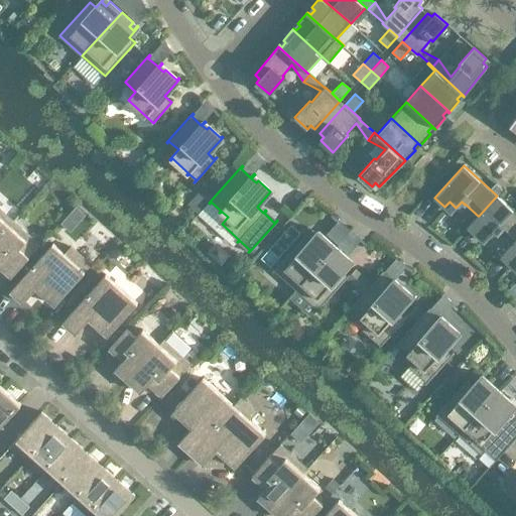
[(190,202),(200,209),(214,191),(205,183),(190,202)]
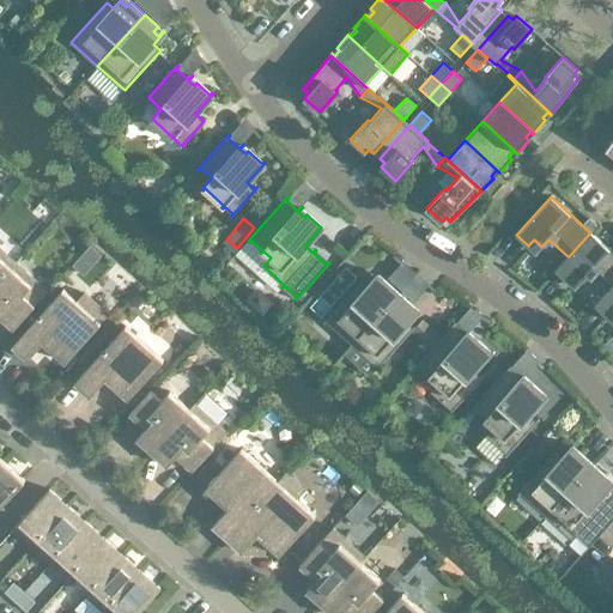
[(612,252),(590,232),(569,256),(568,256),(556,269),(568,281),(572,275),(581,281),(587,274),(592,278),(598,271),(612,284),(612,252)]
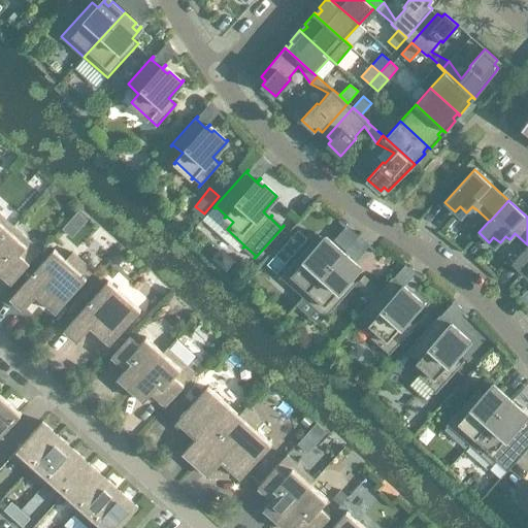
[(0,213),(0,240),(13,226),(0,213)]
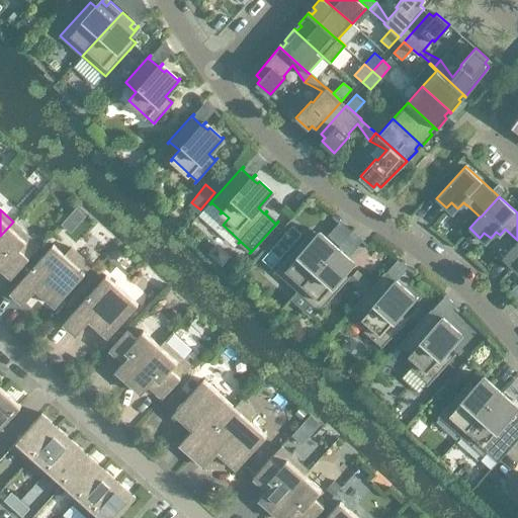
[(351,252),(363,237),(341,219),(332,229),(342,238),(339,242),(351,252)]
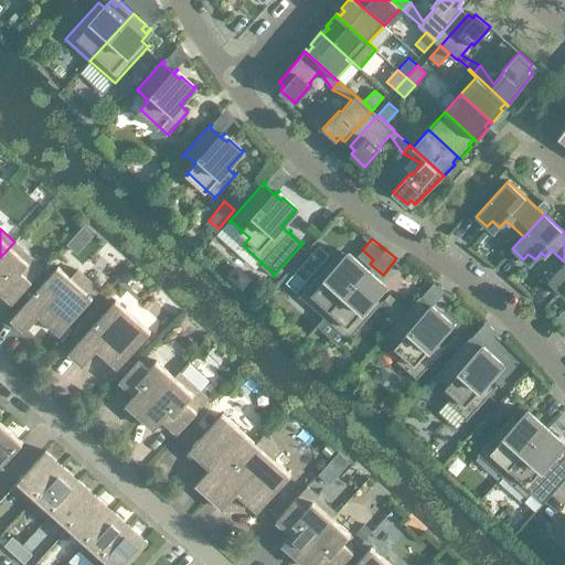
[(14,242),(0,257),(0,290),(13,302),(44,268),(14,242)]
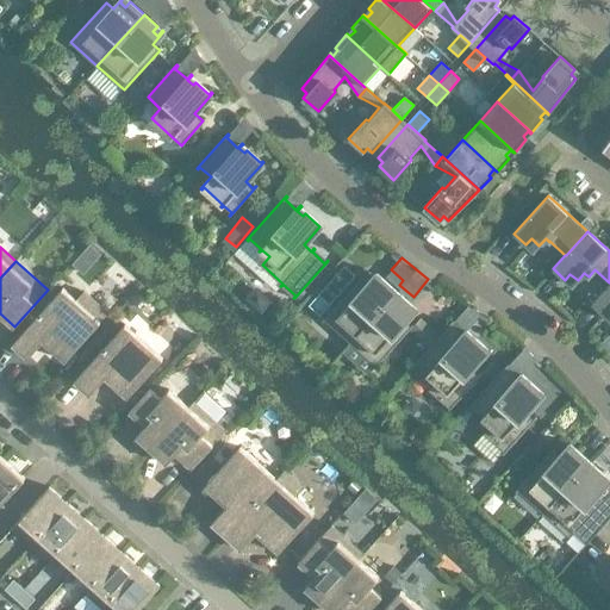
[(348,344),(397,291),(384,279),(379,284),(374,279),(378,274),(377,273),(366,285),(360,280),(362,279),(361,278),(322,321),(323,322),(324,321),(349,342),(348,344)]
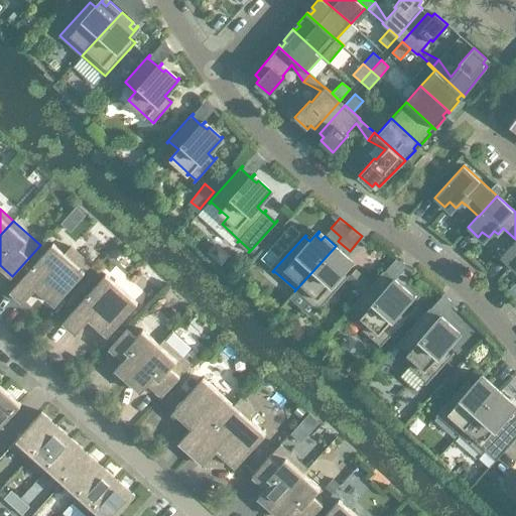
[(515,239),(500,257),(511,266),(515,261),(515,239)]
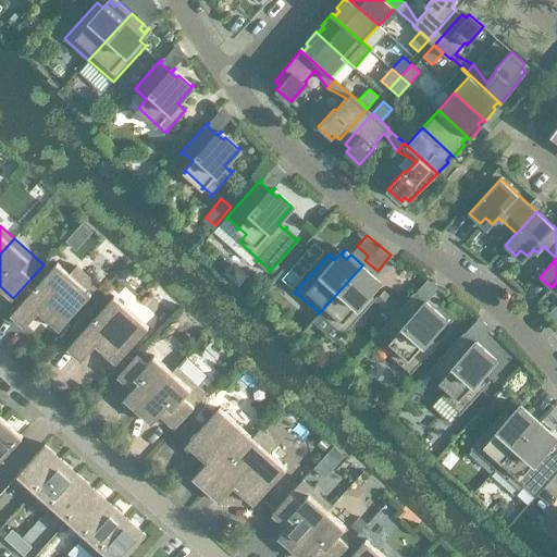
[(57,262),(11,314),(25,327),(39,311),(60,329),(99,286),(76,265),(70,273),(57,262)]
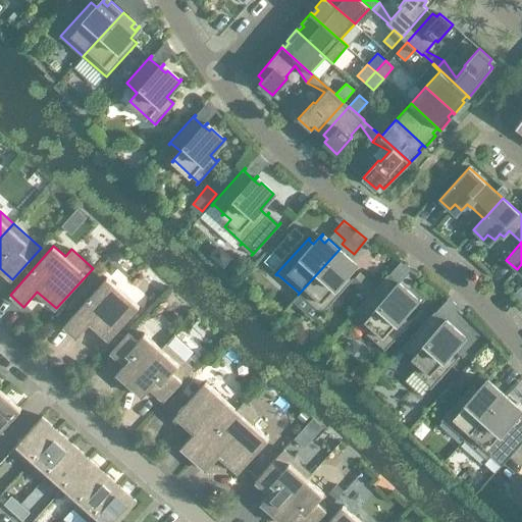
[(340,249),(298,295),(299,295),(300,294),(321,313),(320,314),(321,315),(354,278),(353,277),(352,278),(347,274),(356,264),(355,263),(351,267),(347,263),(351,259),(340,249)]
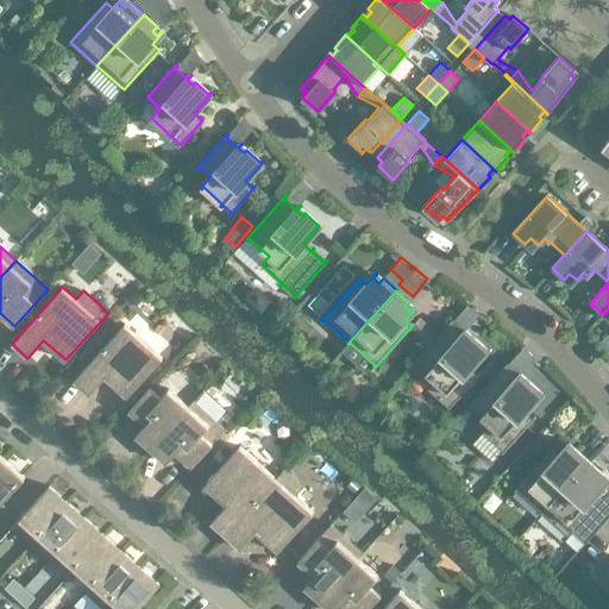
[(452,320),(413,364),(414,365),(415,363),(427,374),(426,375),(426,376),(428,374),(435,381),(428,389),(449,407),(446,409),(447,410),(481,372),(479,372),(477,375),(470,368),(488,349),(487,347),(484,350),(471,337),(469,339),(464,334),(468,331),(466,330),(463,334),(451,324),(453,321),(452,320)]
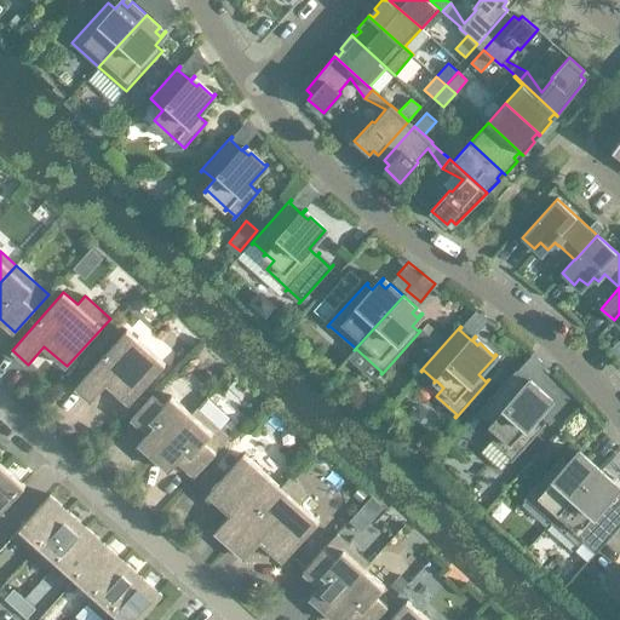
[(127,329),(75,388),(92,402),(108,384),(130,403),(166,365),(127,329)]
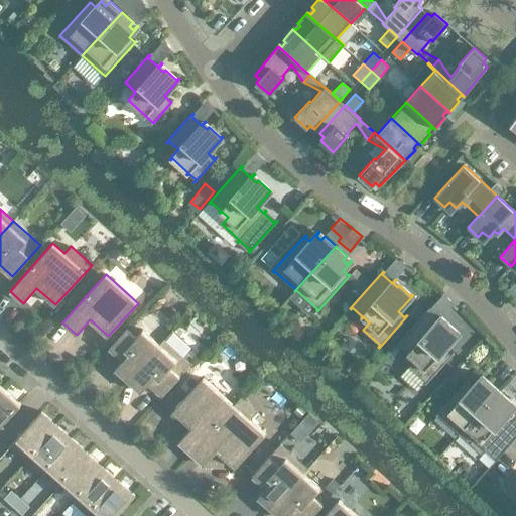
[(429,307),(396,345),(397,346),(398,344),(408,353),(407,354),(408,355),(409,354),(415,359),(409,366),(426,382),(425,384),(426,384),(455,353),(454,352),(450,355),(444,349),(460,332),(459,331),(458,333),(445,323),(443,325),(439,320),(442,316),(441,315),(438,319),(428,310),(430,308),(429,307)]
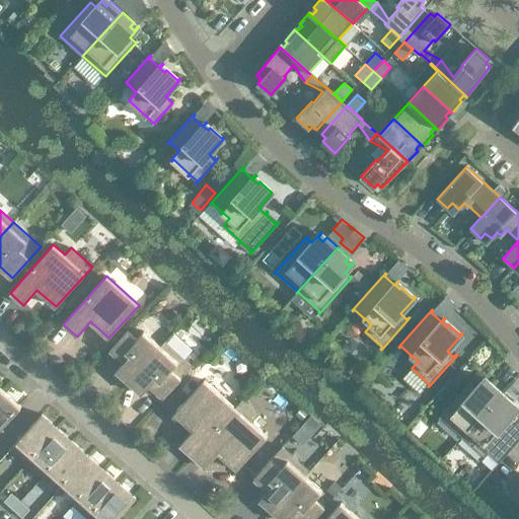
[(116,371),(129,382),(165,342),(164,342),(160,346),(144,330),(137,339),(128,329),(109,350),(124,362),(116,371)]
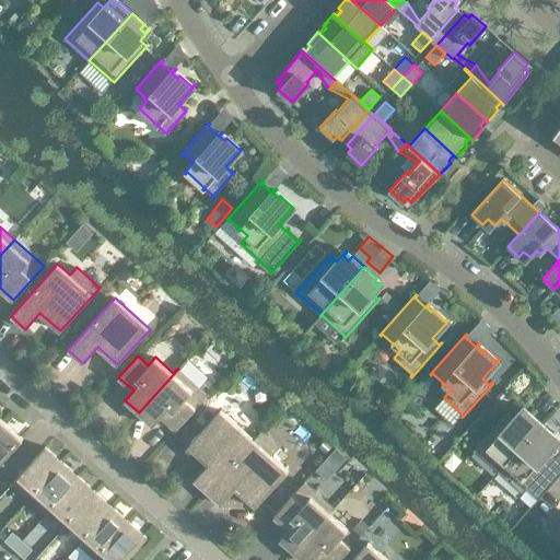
[(178,369),(139,412),(153,426),(162,416),(176,429),(207,395),(178,369)]
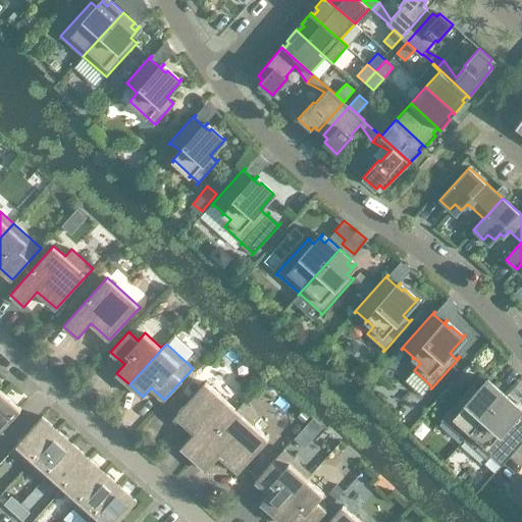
[(474,383),(440,420),(441,421),(444,420),(464,438),(463,440),(464,440),(505,395),(493,384),(489,388),(485,385),(489,380),(488,379),(478,390),(474,385),(475,384),(474,383)]
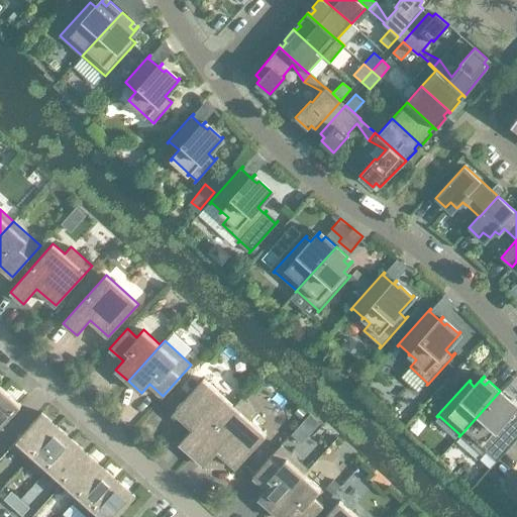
[(179,443),(192,454),(241,399),(240,399),(234,406),(203,379),(174,411),(192,428),(179,443)]
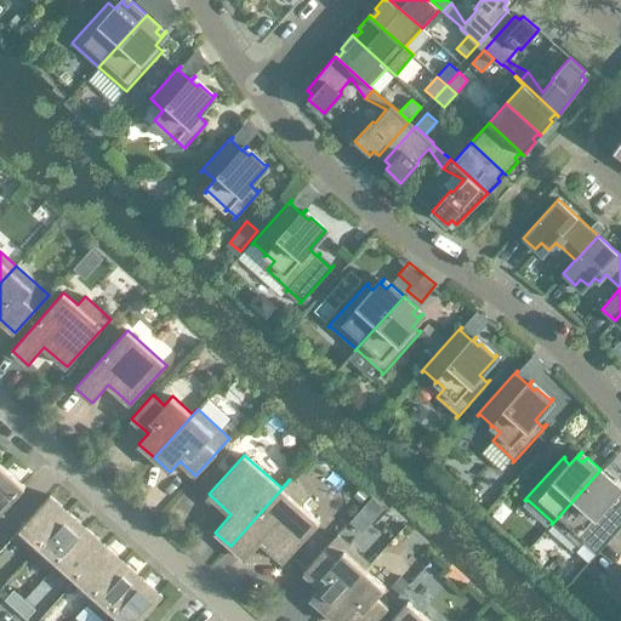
[(5,468),(0,473),(0,513),(26,486),(5,468)]
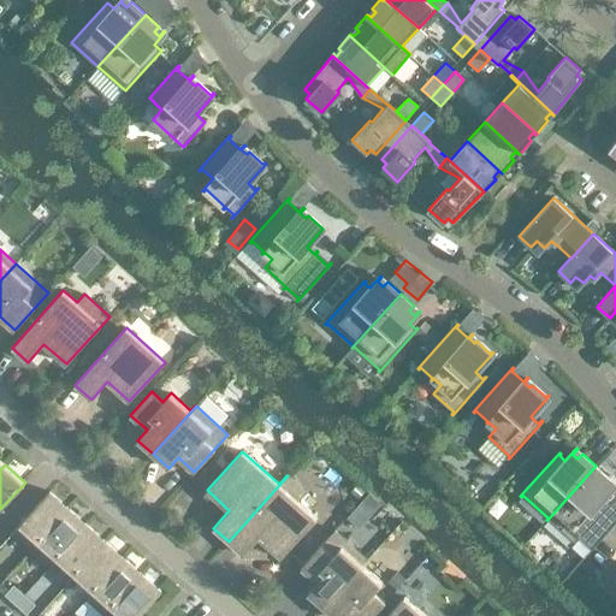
[(596,466),(548,520),(548,521),(549,519),(574,542),(573,543),(574,544),(612,501),(611,499),(610,502),(604,496),(615,484),(614,483),(610,487),(604,484),(609,478),(596,466)]
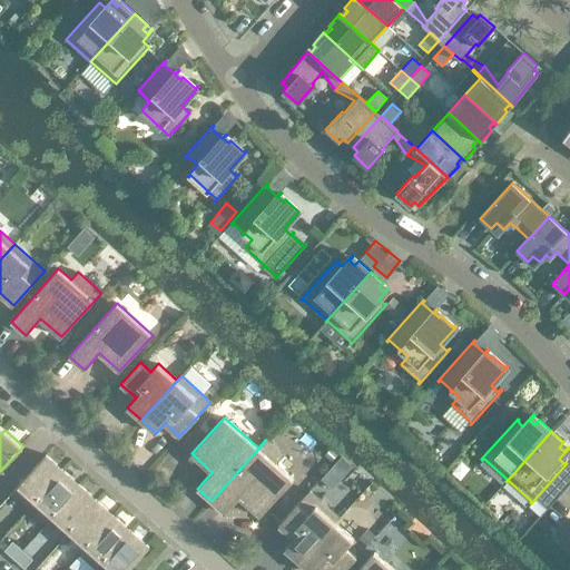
[(266,440),(212,501),(225,513),(239,498),(261,516),(293,479),(276,464),(284,457),(266,440)]
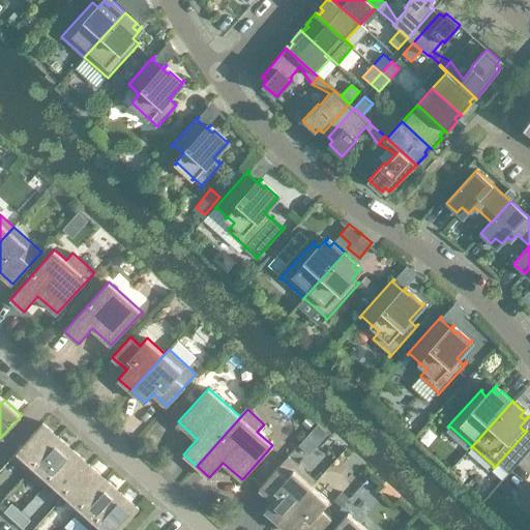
[(10,459),(27,473),(59,437),(42,422),(10,459)]
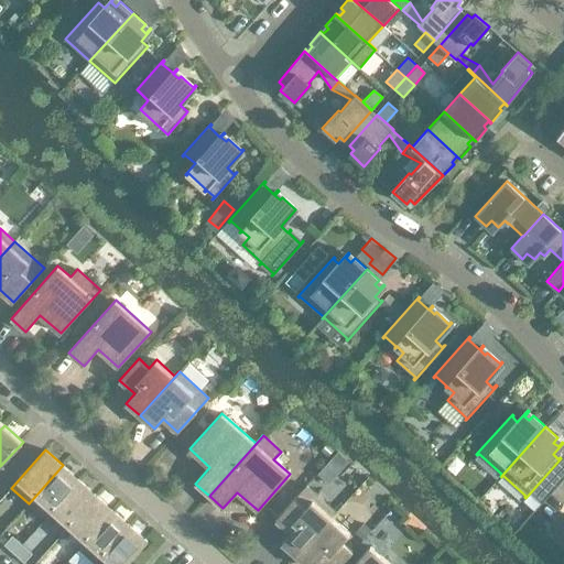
[(63,465),(29,503),(45,519),(79,480),(63,465)]
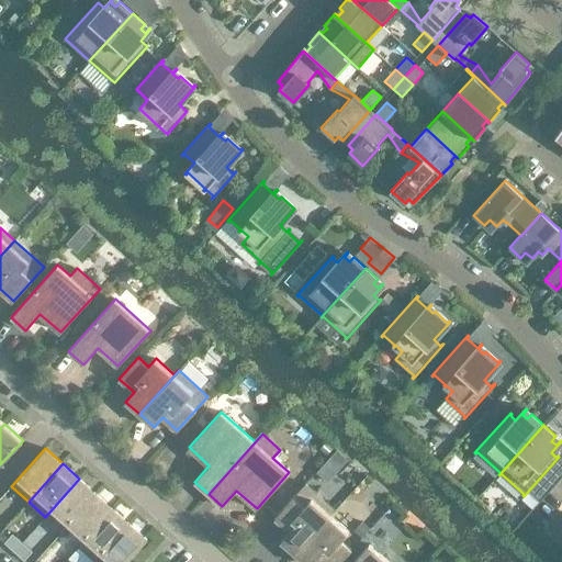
[(79,479),(45,517),(46,518),(53,510),(68,525),(96,494),(79,479)]
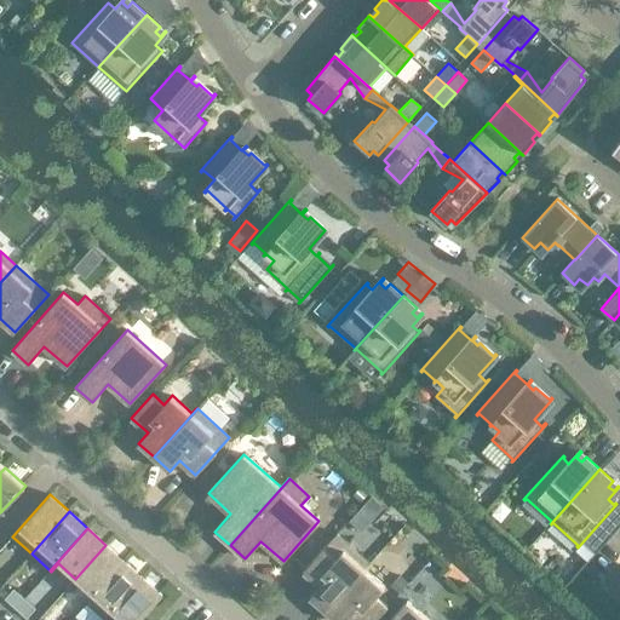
[(309,597),(325,612),(369,562),(337,534),(303,572),(319,586),(309,597)]
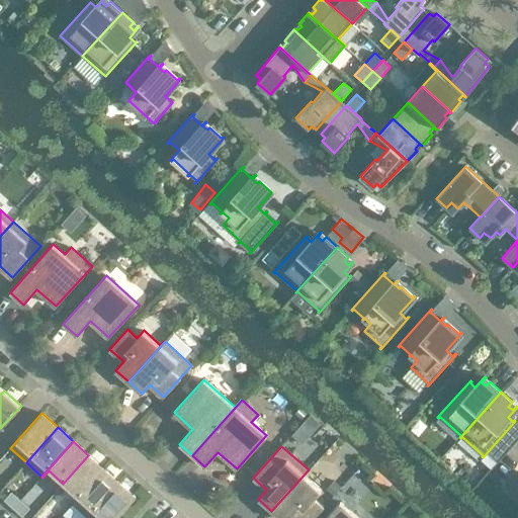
[(88,455),(63,484),(78,497),(71,504),(72,504),(104,468),(88,455)]
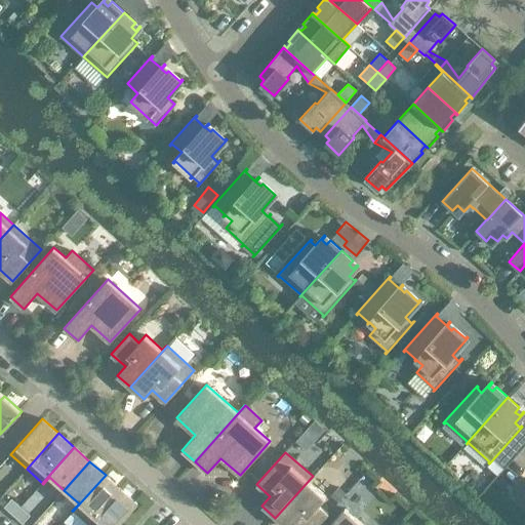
[(106,475),(73,511),(88,524),(121,489),(106,475)]
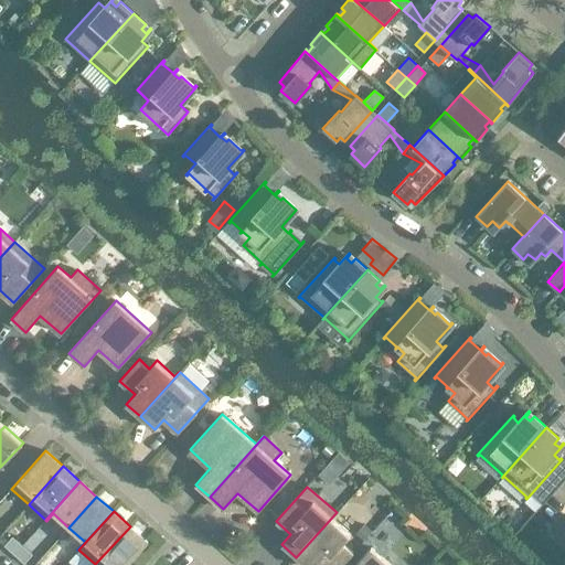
[(337,512),(296,557),(305,564),(315,564),(319,561),(324,564),(341,564),(353,552),(343,543),(351,534),(332,518),(337,513),(337,512)]
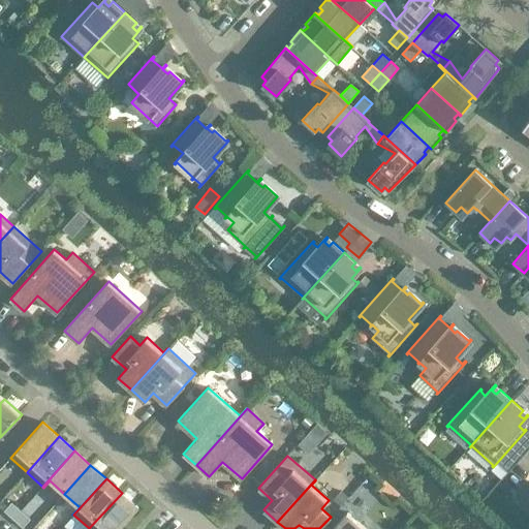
[(122,493),(89,528),(119,528),(138,507),(122,493)]
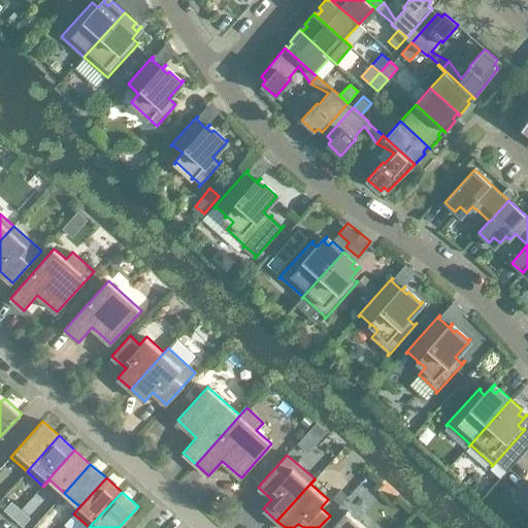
[(13,518),(21,509),(11,501),(4,509),(13,518)]
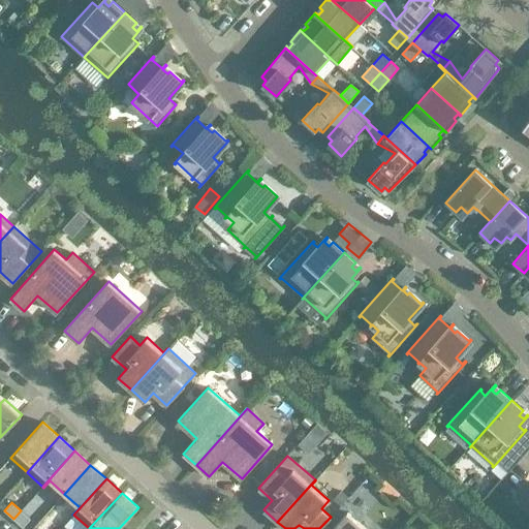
[(30,519),(21,510),(13,519),(23,527),(30,519)]
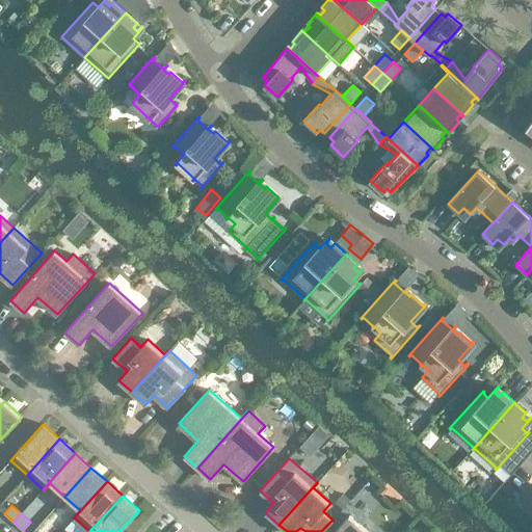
[(334,531),(368,531),(349,515),(334,531)]
